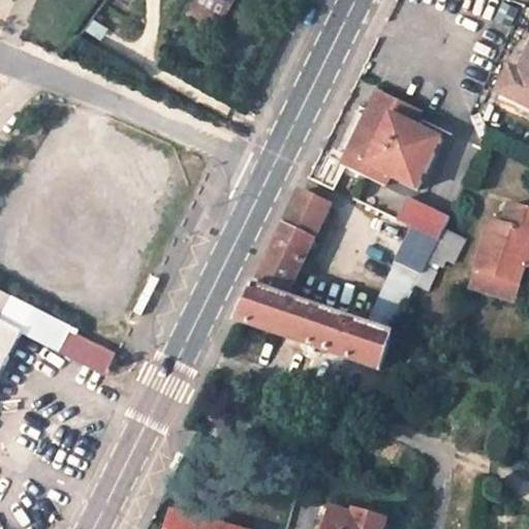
[(224,13),(232,0),(200,0),(192,14),(215,27),(223,13),(224,13)]
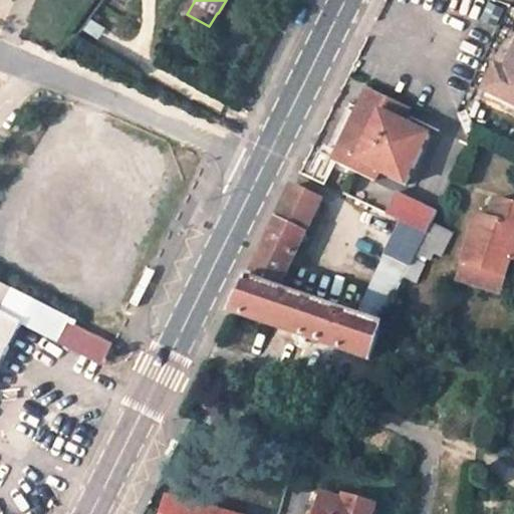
[(513,54),(506,71),(496,66),(485,89),(508,101),(513,103),(513,54)]
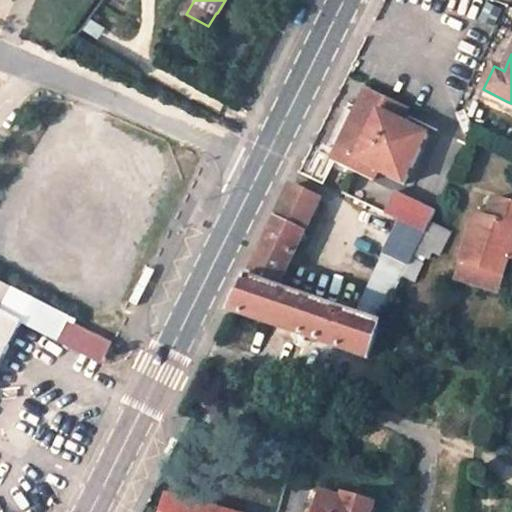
[(407,112),(366,94),(363,99),(382,107),(379,114),(392,120),(395,113),(404,117),(407,112)]
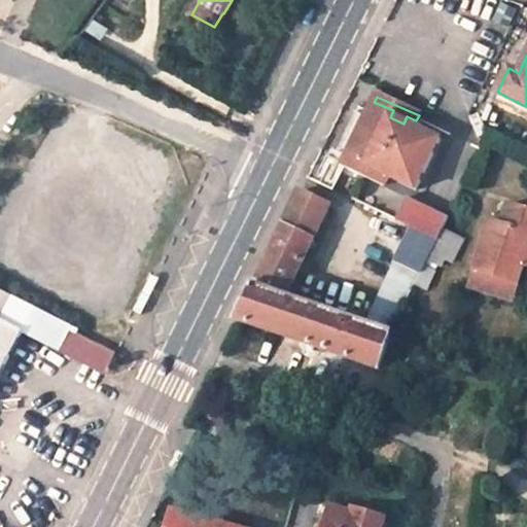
[(393,110),(374,102),(344,164),(363,174),(367,166),(416,187),(438,139),(418,130),(421,123),(416,120),(407,116),(403,124),(390,117),(393,110)]
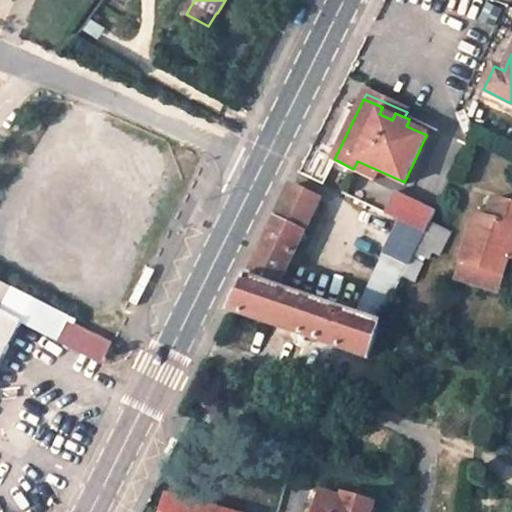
[(511,103),(506,101),(501,110),(511,115),(511,103)]
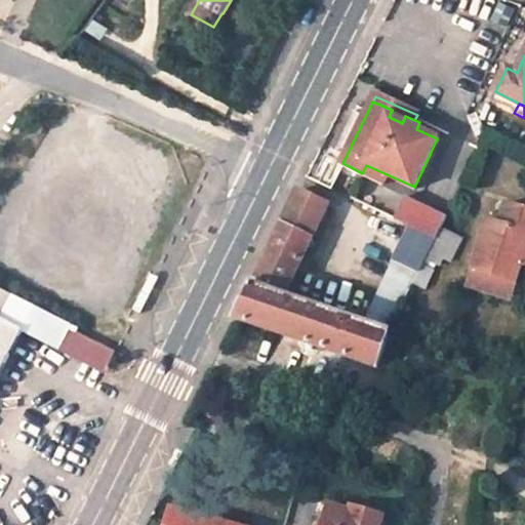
[(330,206),(300,191),(257,279),(287,293),(330,206)]
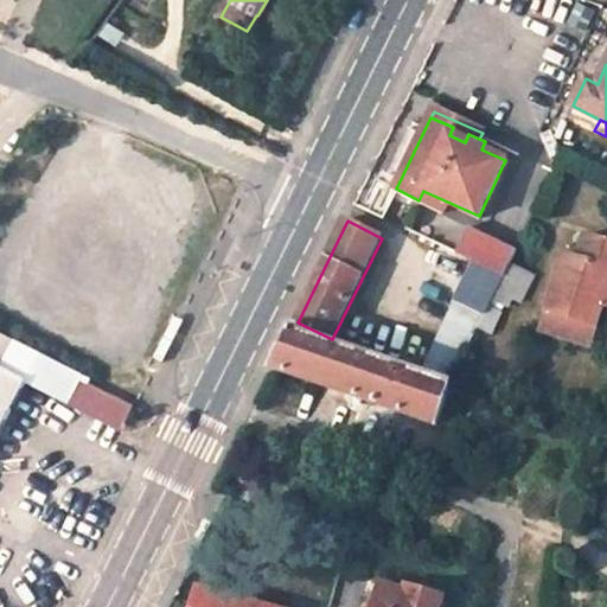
[(468,225),(455,253),(502,275),(516,249),(468,225)]
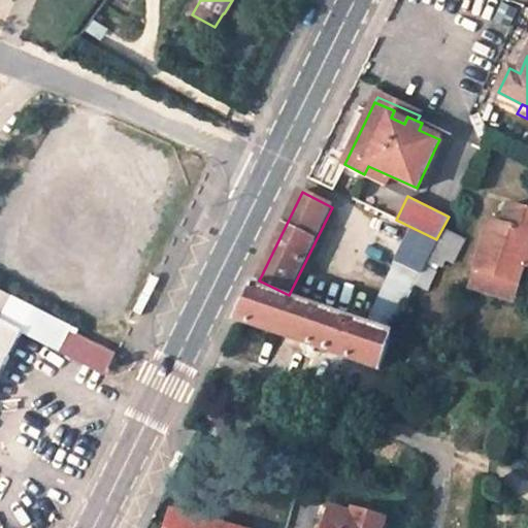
[(527,266),(527,210),(510,205),(505,219),(494,215),(475,269),(517,284),(524,265),(527,266)]
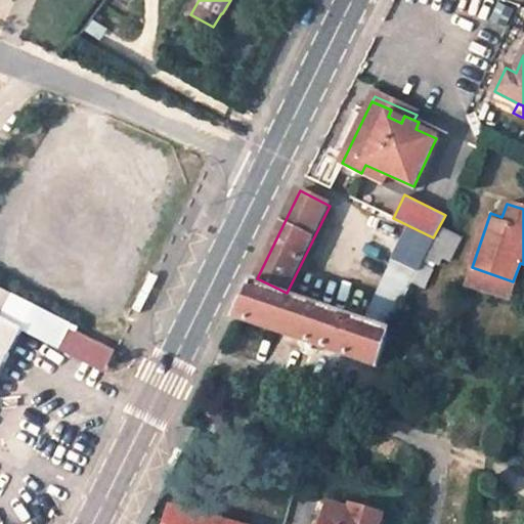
[(428,251),(452,262),(463,239),(439,228),(428,251)]
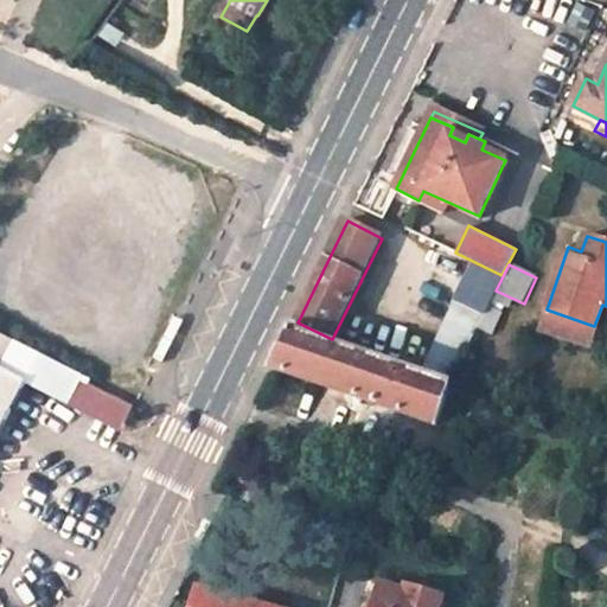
[(451,382),(484,315),(458,302),(423,372),(451,382)]
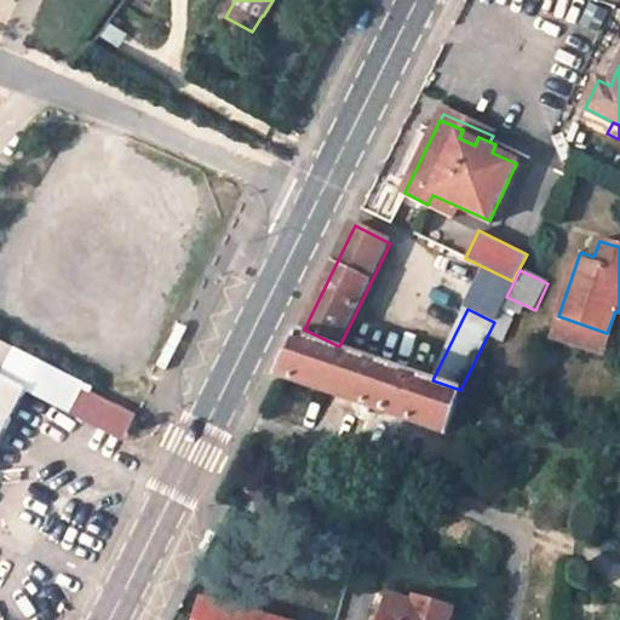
[(601,354),(607,333),(558,316),(551,337),(601,354)]
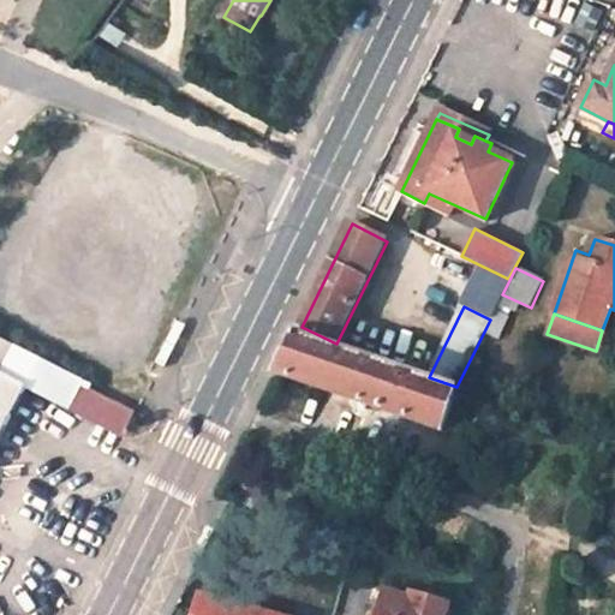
[(443,431),(458,388),(457,387),(429,377),(298,333),(276,374),(443,431)]
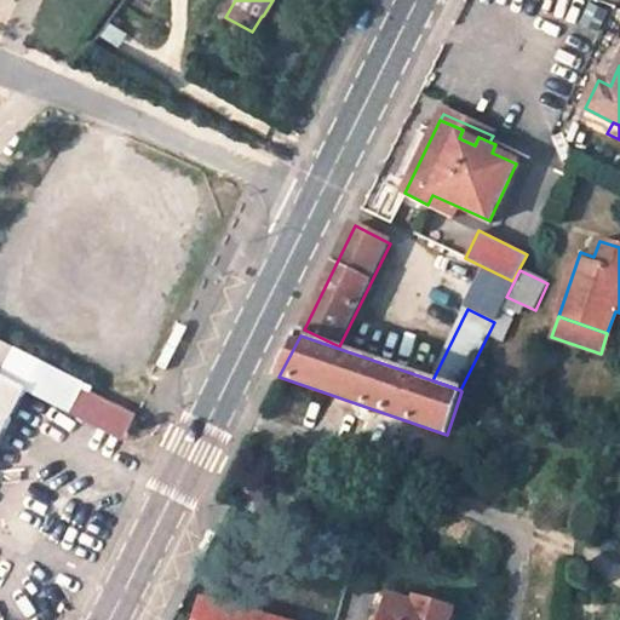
[(0,371),(13,346),(0,338),(0,440),(27,390),(28,388),(0,373),(0,371)]
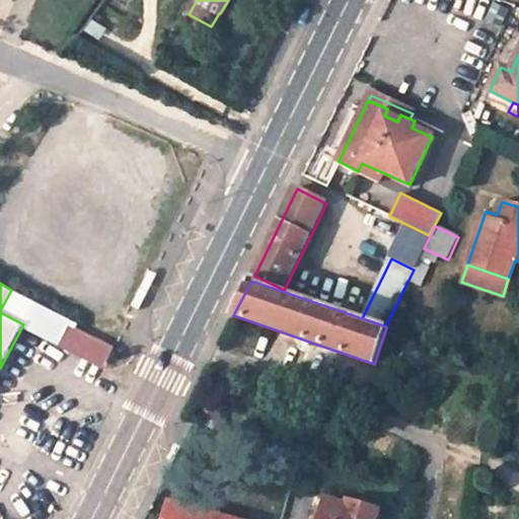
[(11,290),(0,310),(0,312),(23,324),(22,326),(43,337),(54,315),(56,312),(11,290)]
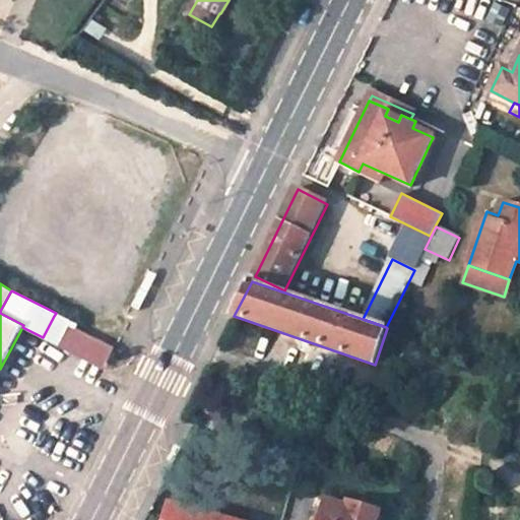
[(54,316),(43,337),(64,348),(75,327),(54,316)]
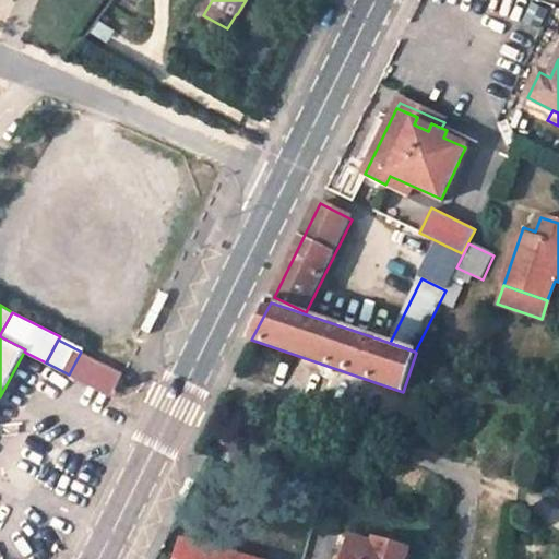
[(108,365),(81,352),(69,375),(96,388),(108,365)]
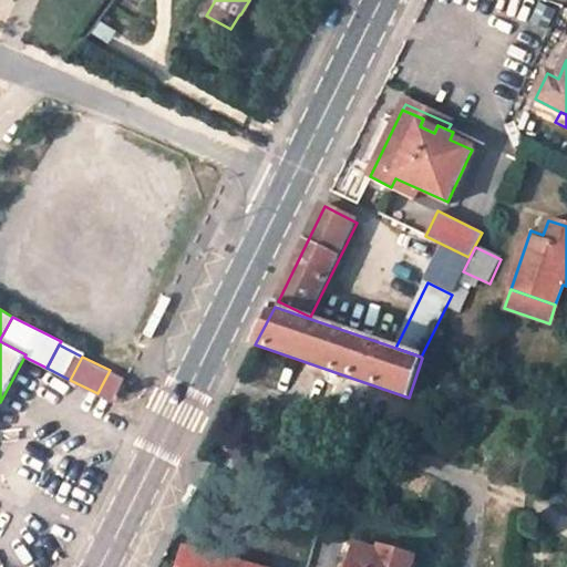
[(426,359),(424,368),(443,374),(446,366),(426,359)]
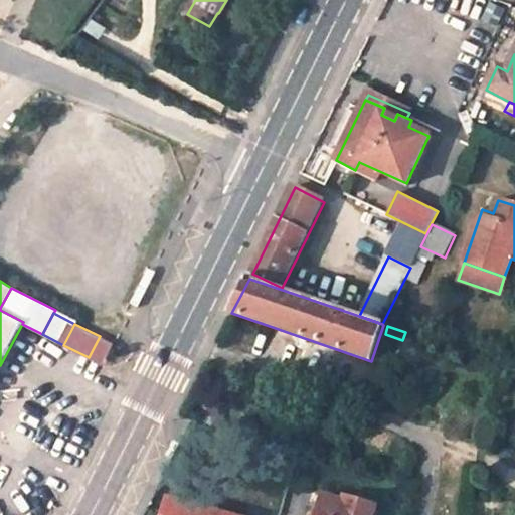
[(89,357),(103,364),(115,343),(100,336),(89,357)]
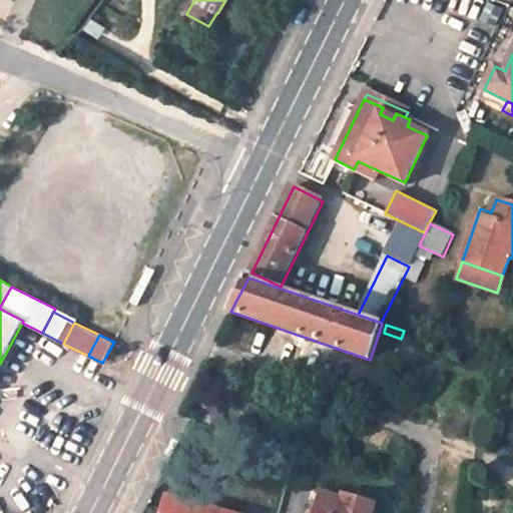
[(236,512),(162,492),(155,512),(236,512)]
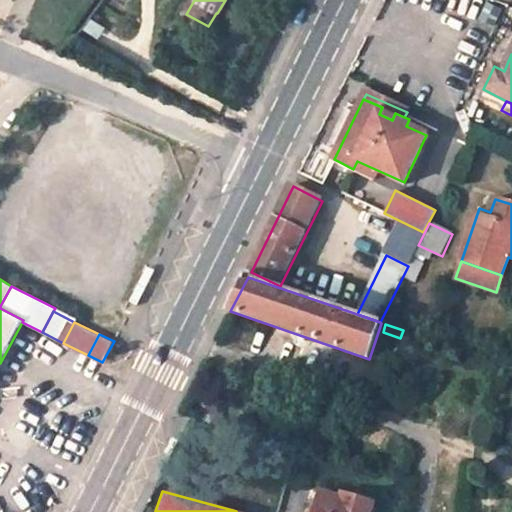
[(371,511),(374,502),(346,494),(344,499),(321,493),(315,511),(371,511)]
